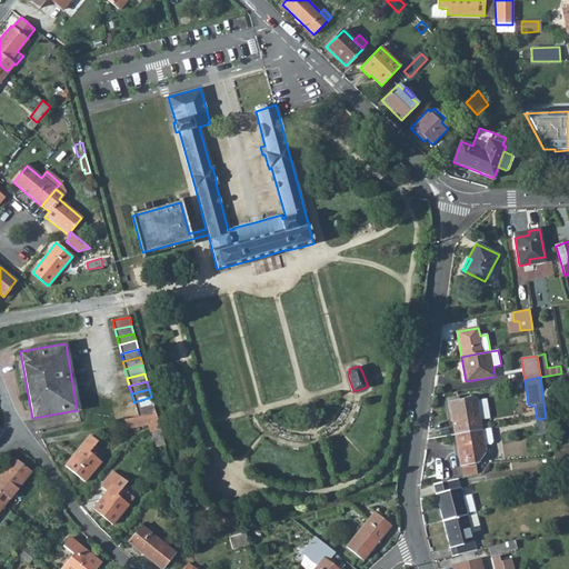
[(135,410),(153,406),(151,397),(133,402),(135,410)]
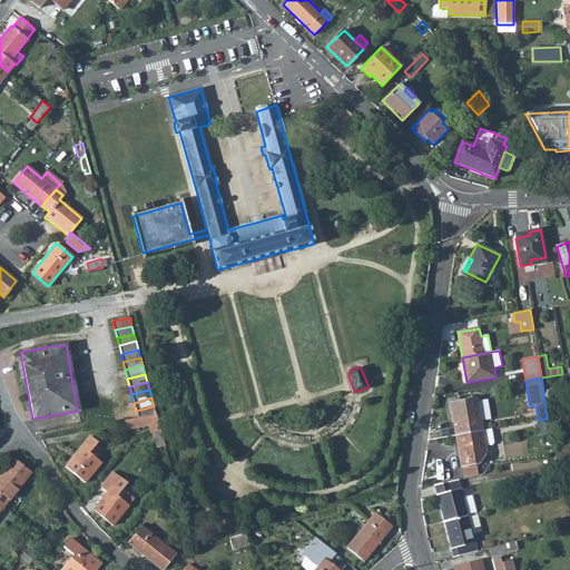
[(481,431),(475,397),(457,401),(459,411),(452,412),(457,435),(481,431)]
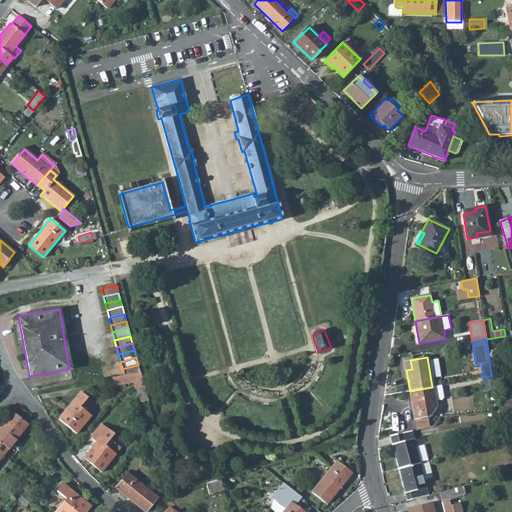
[(123,376),(141,373),(138,365),(121,369),(123,376)]
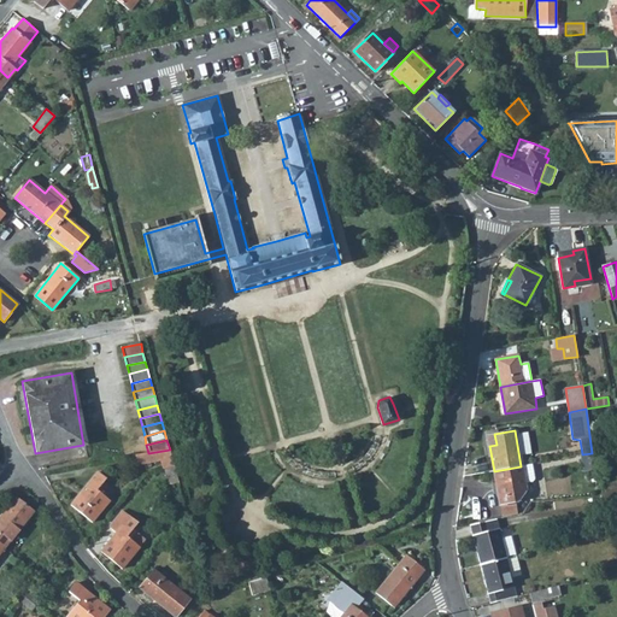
[(174,466),(170,450),(148,453),(135,456),(136,465),(160,460),(163,469),(165,468),(174,466)]
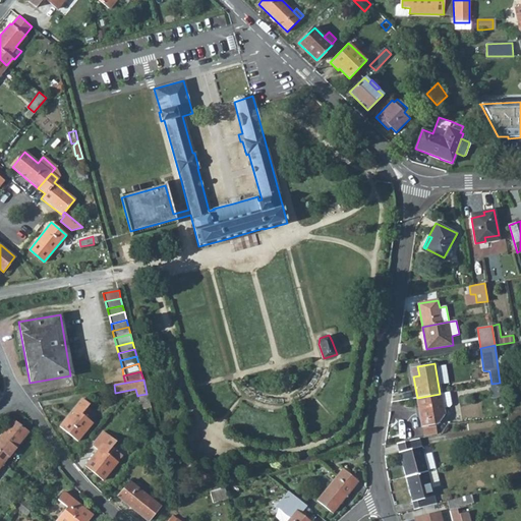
[(139,395),(141,403),(150,402),(147,394),(139,395)]
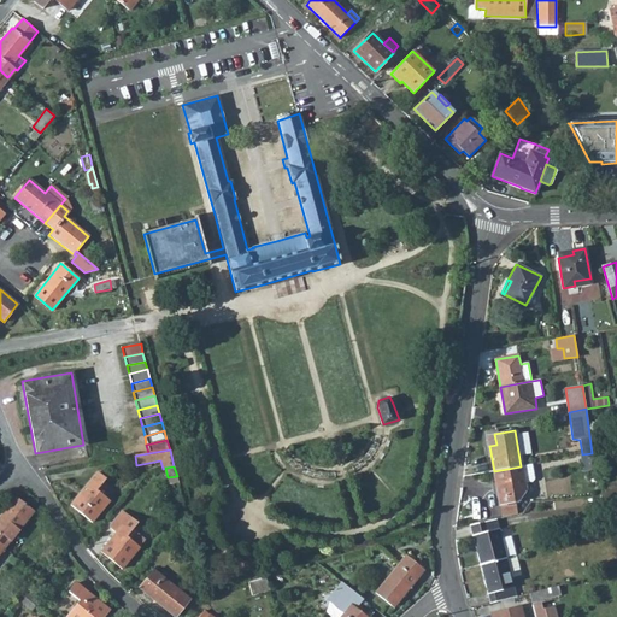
[(521,466),(494,471),(500,506),(516,503),(517,503),(526,493),(521,466)]
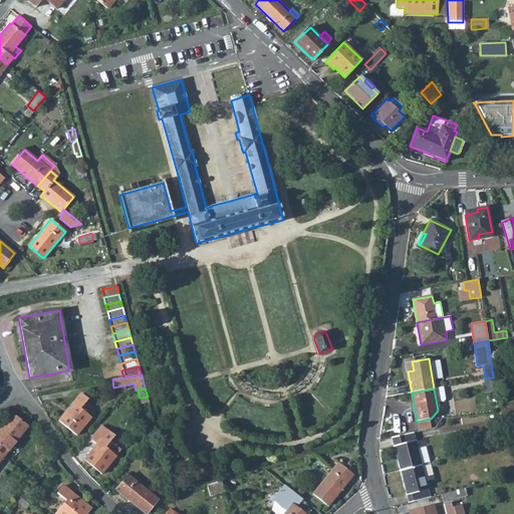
[(86,398),(80,393),(58,420),(75,433),(89,417),(78,409),(86,398)]
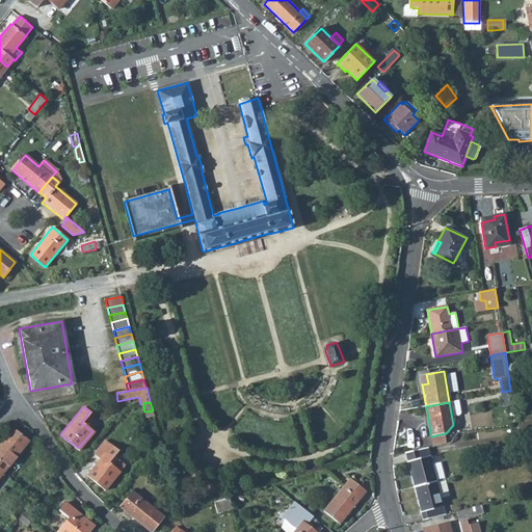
[(531,415),(521,417),(519,426),(520,433),(531,431),(531,415)]
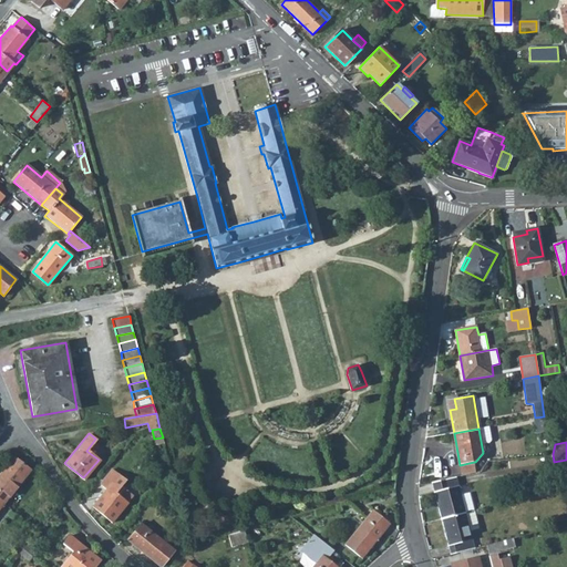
[(33,475),(14,460),(0,476),(0,502),(6,507),(33,475)]
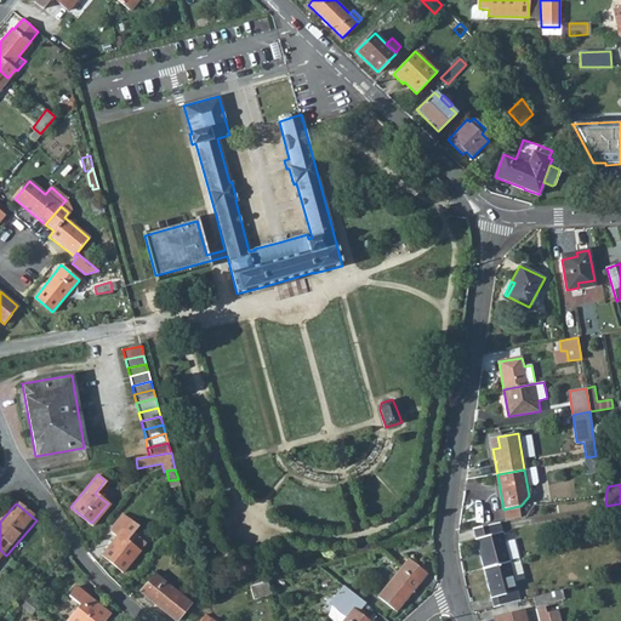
[(519,506),(503,510),(505,519),(522,517),(519,506)]
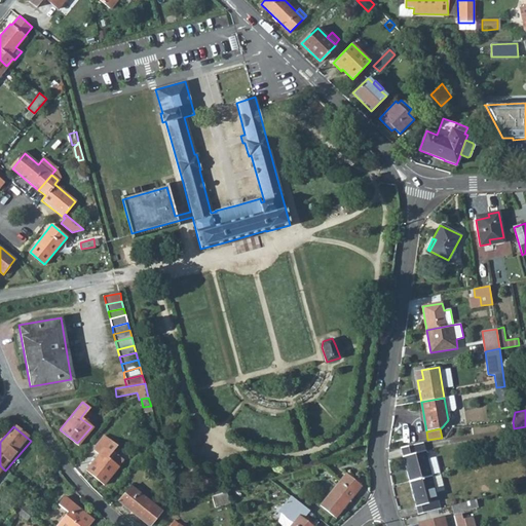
[(118,445),(105,434),(95,447),(101,451),(86,470),(105,484),(124,459),(113,450),(118,445)]
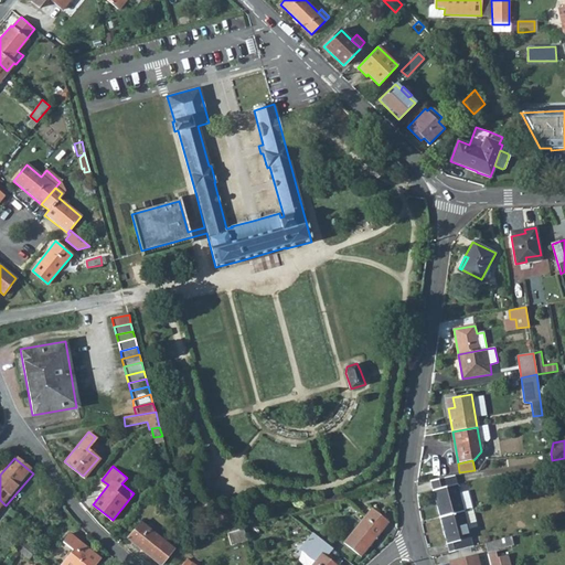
[(468,494),(458,497),(452,473),(440,476),(429,479),(439,519),(462,512),(472,510),(468,494)]
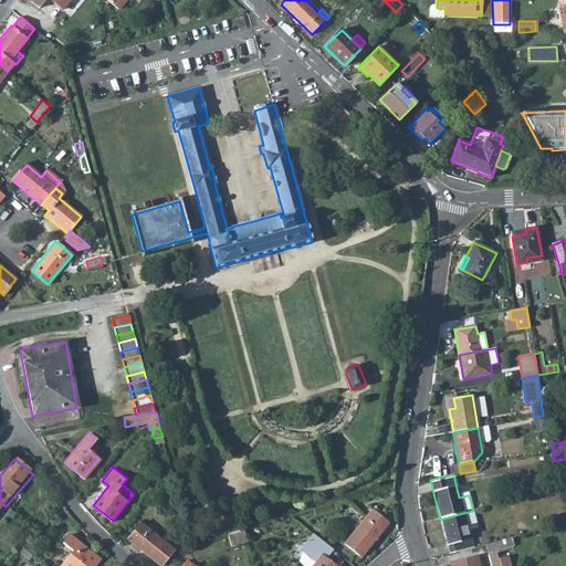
[(388,524),(373,511),(345,543),(360,556),(388,524)]
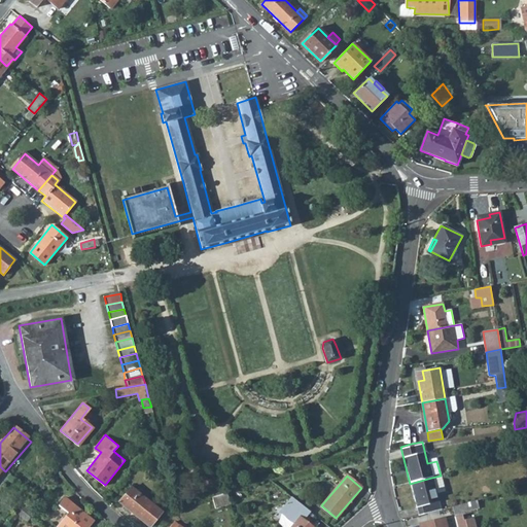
[(410,484),(418,516),(437,511),(434,503),(437,502),(436,494),(445,492),(441,478),(431,480),(431,478),(410,484)]
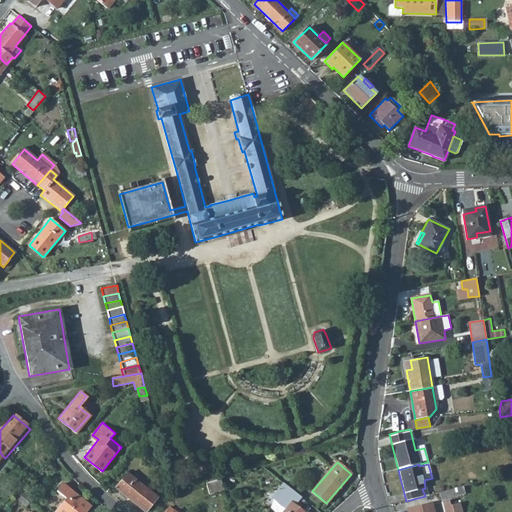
[(157,496),(127,472),(115,487),(145,511),(157,496)]
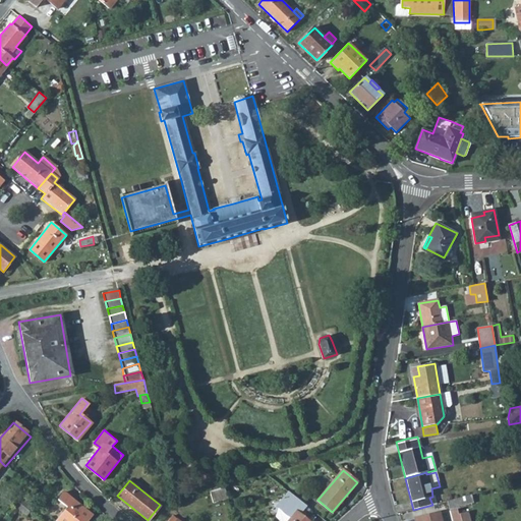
[(225,487),(216,489),(221,500),(227,498),(225,487)]
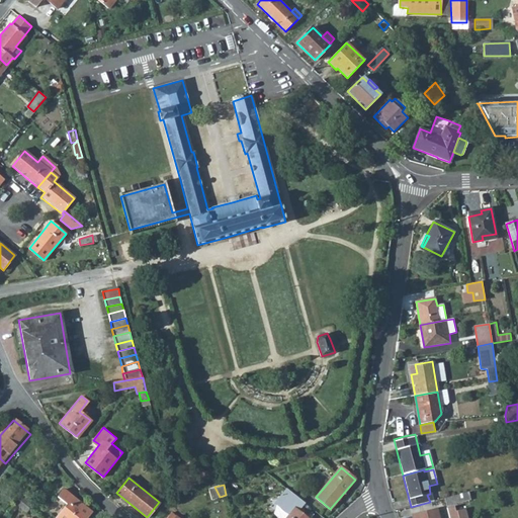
[(207,489),(210,499),(220,497),(214,487),(207,489)]
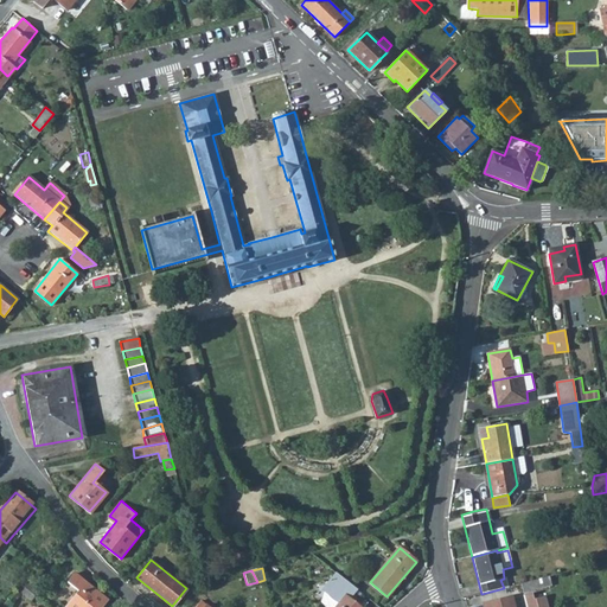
[(68,582),(78,590),(65,606),(100,606),(107,600),(75,573),(68,582)]
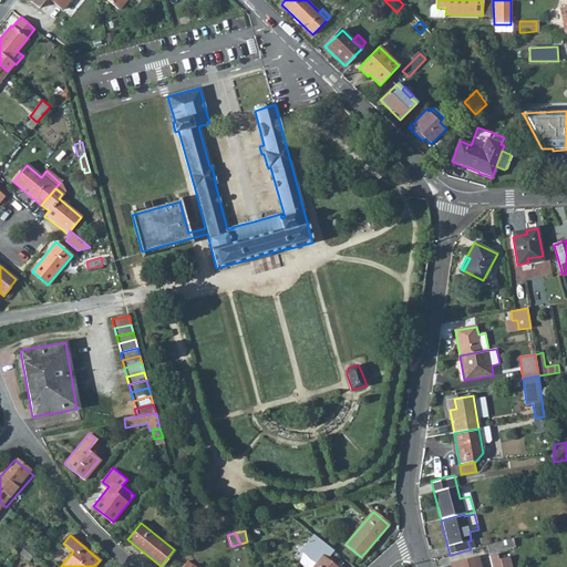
[(20,546),(11,538),(7,544),(16,552),(20,546)]
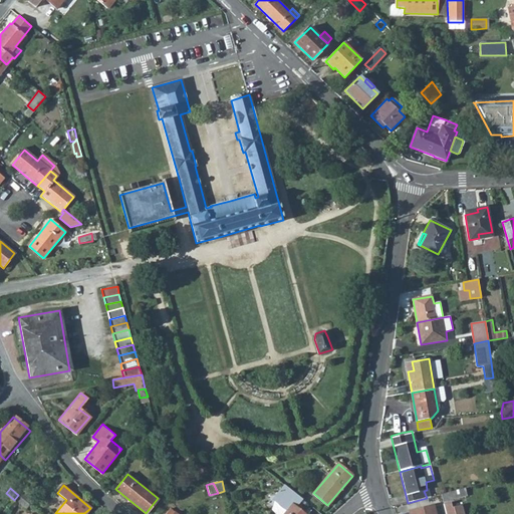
[(26,502),(32,495),(24,488),(18,495),(26,502)]
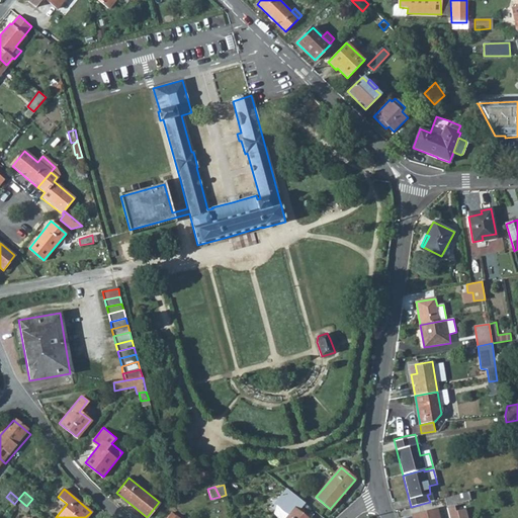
[(443,499),(445,506),(468,500),(466,493),(443,499)]
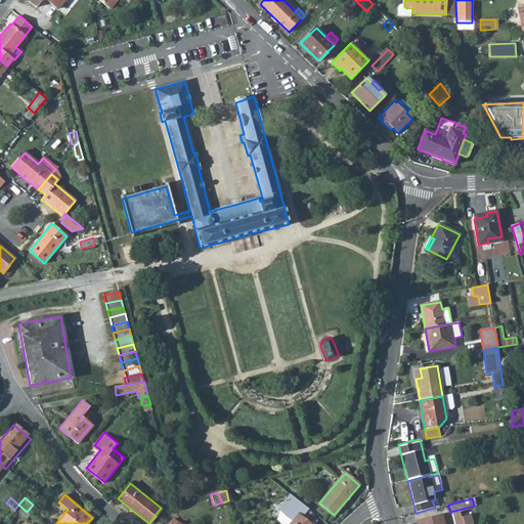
[(14,510),(23,517),(27,512),(18,505),(14,510)]
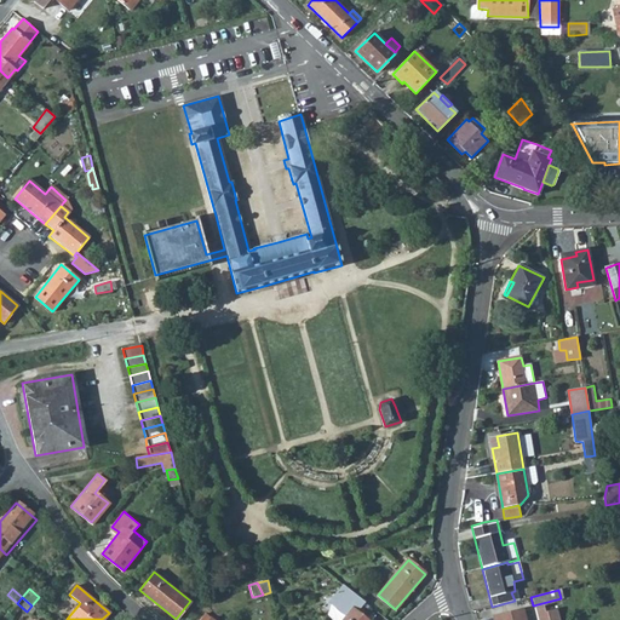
[(561,619),(560,604),(538,608),(539,619),(561,619)]
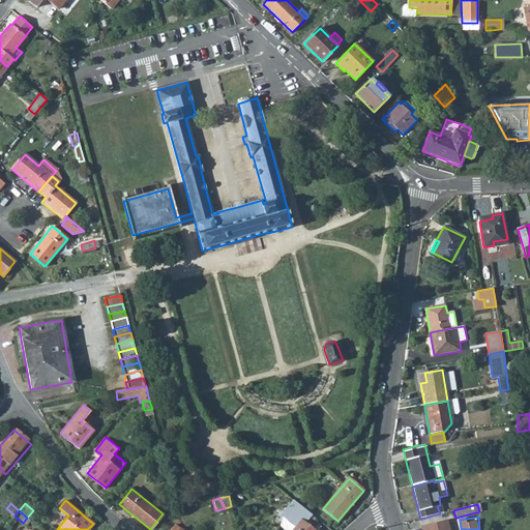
[(313,529),(301,520),(292,529),(313,529)]
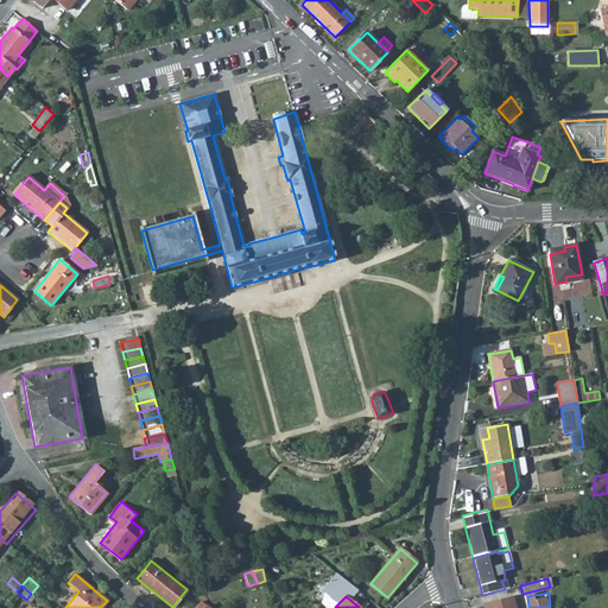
[(513,607),(511,597),(482,605),(482,607),(513,607)]
